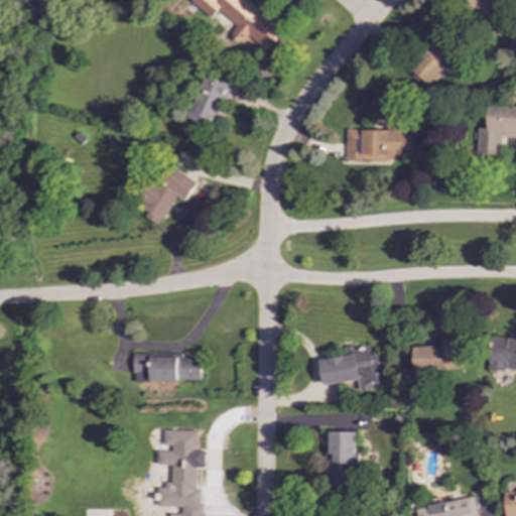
[(189,0),(189,1),(211,17),(217,10),(237,25),(230,34),(240,42),(247,34),(268,50),(285,29),(247,0),(189,0)]
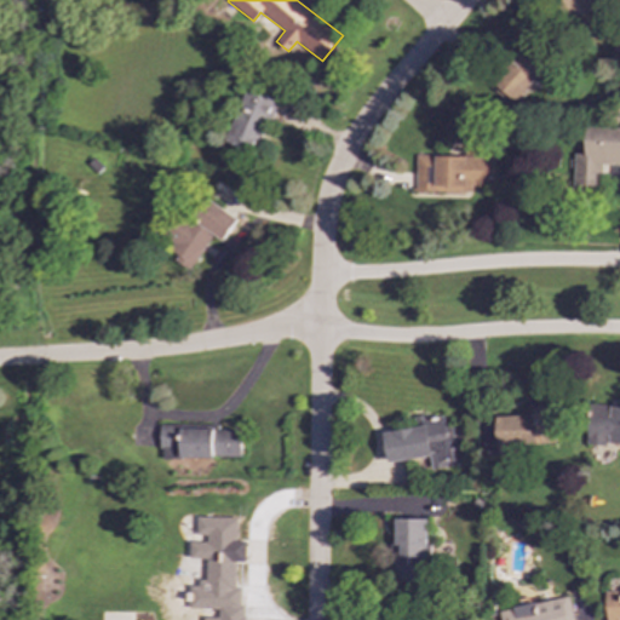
[(600,0),(562,0),(560,5),(590,28),(600,16),(592,11),(600,0)]
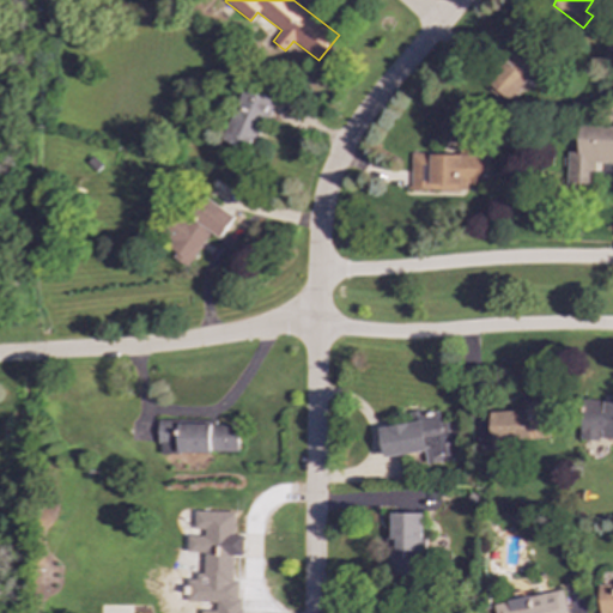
[(534,65),(508,49),(486,87),(513,102),(534,65)]
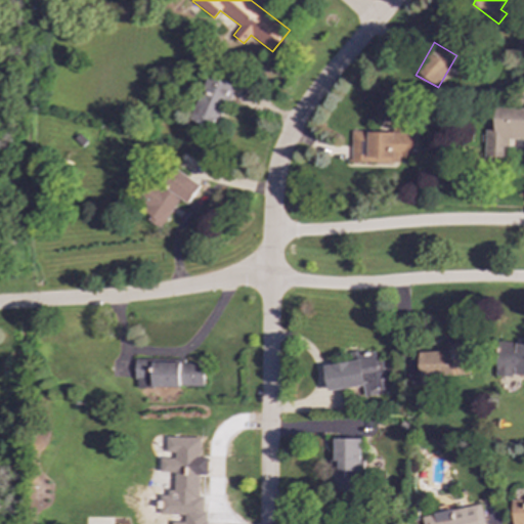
[(233,86),(210,77),(194,116),(218,125),(233,86)]
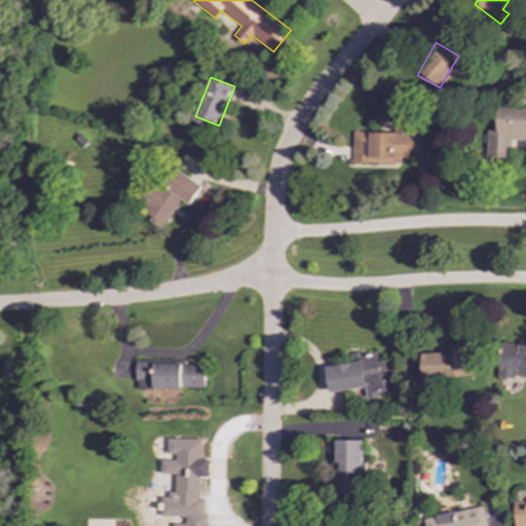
[(513,140),(525,140),(525,109),(497,109),(497,130),(487,130),(487,158),(512,158),(513,140)]
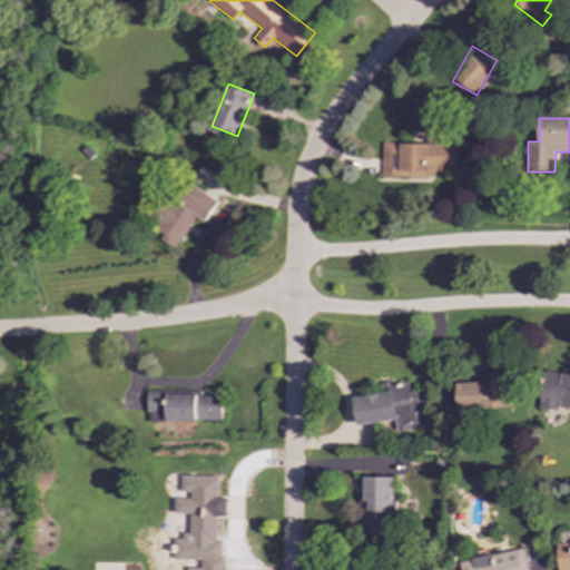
[(382,177),(428,177),(428,170),(453,172),(454,144),(383,143),(382,177)]
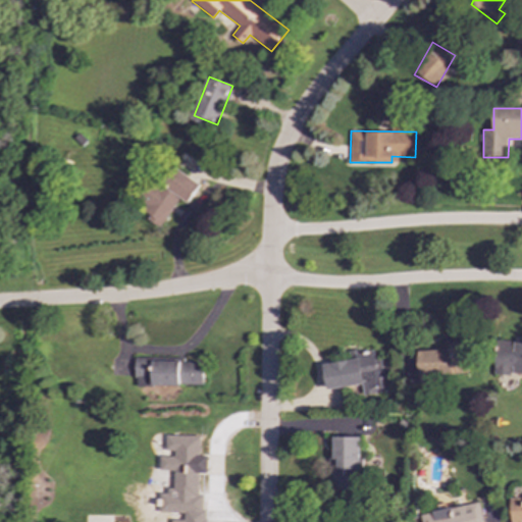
[(200,185),(171,165),(141,213),(161,226),(179,198),(188,203),(200,185)]
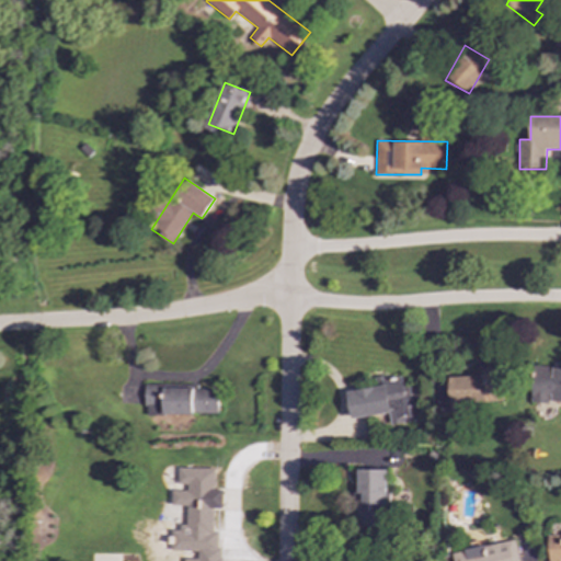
[(534,365),(530,401),(560,402),(560,365),(552,365),(552,367),(534,365)]
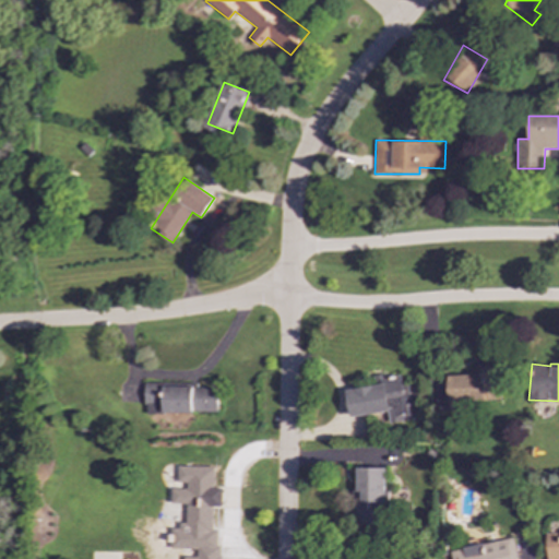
[(429,377),(431,411),(447,409),(447,403),(502,401),(501,367),(486,368),(486,375),(429,377)]
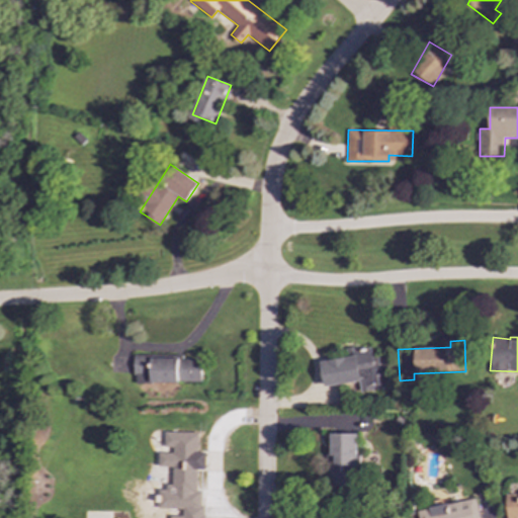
[(320,361),(324,386),(359,381),(360,393),(383,390),(379,356),(372,357),(371,346),(347,349),(348,357),(320,361)]
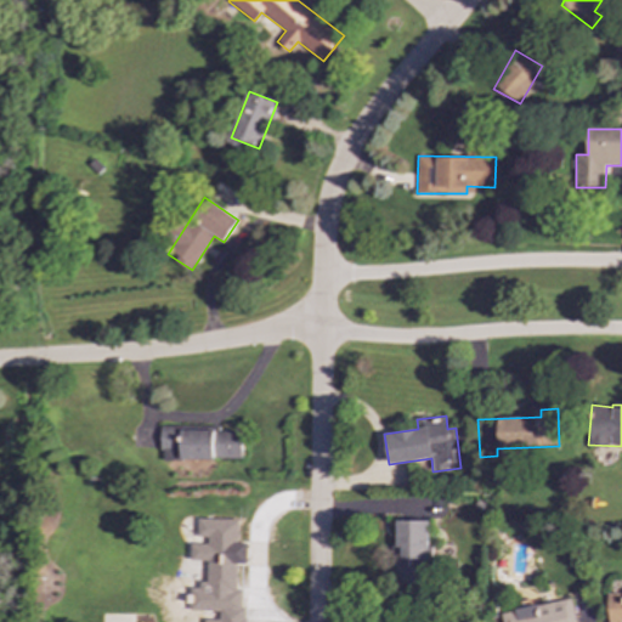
[(242,459),(242,431),(220,431),(220,428),(162,428),(162,461),(242,459)]
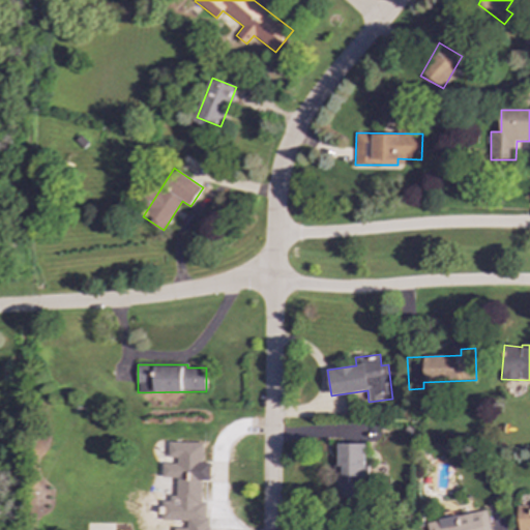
[(203,442),(169,441),(169,458),(176,459),(176,463),(162,463),(162,477),(176,477),(176,505),(202,505),(202,480),(210,480),(210,462),(203,462),(203,442)]
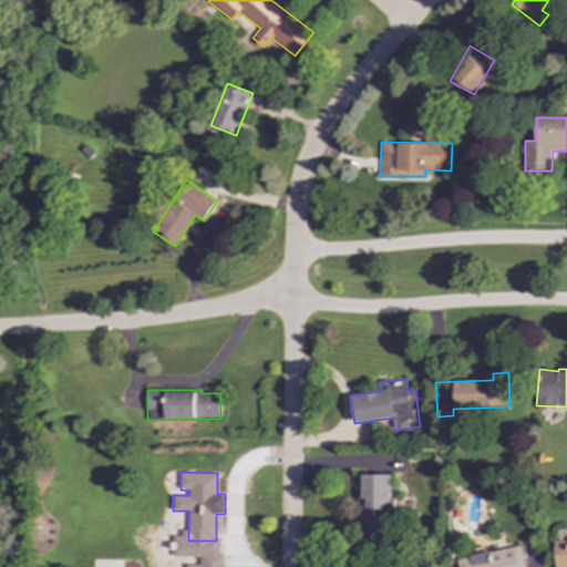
[(390,475),(361,474),(359,532),(388,533),(390,475)]
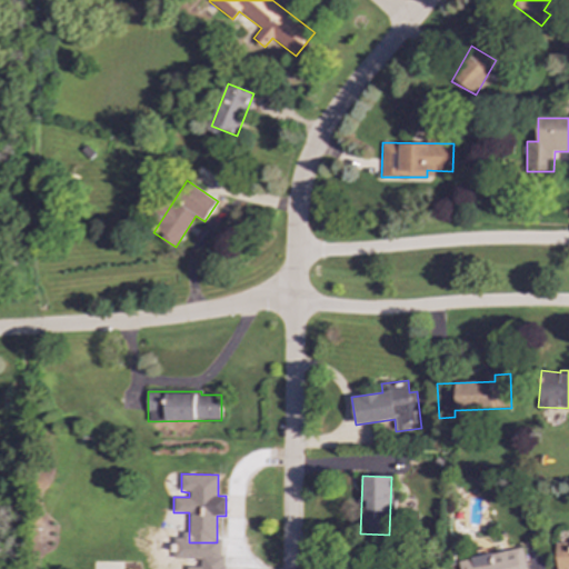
[(568,568),(568,539),(555,540),(555,568),(568,568)]
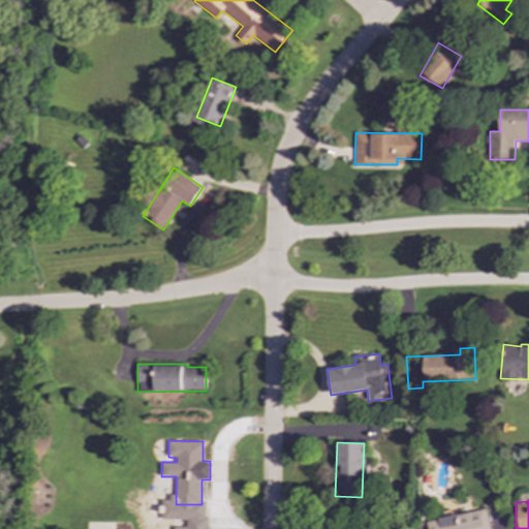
[(489,528),(486,508),(427,520),(428,528),(489,528)]
